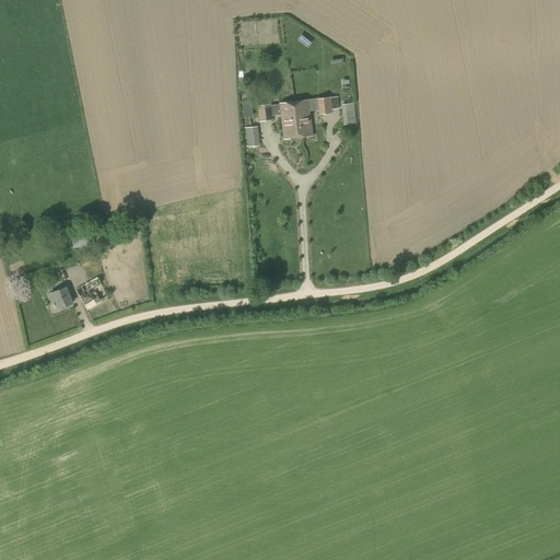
[(271,104),(257,105),(260,121),(273,120),(272,116),(281,115),(283,138),(312,135),(310,111),(318,109),(319,115),(333,113),(331,109),(339,108),(338,96),(280,103),(280,104),(271,105),(271,104)]
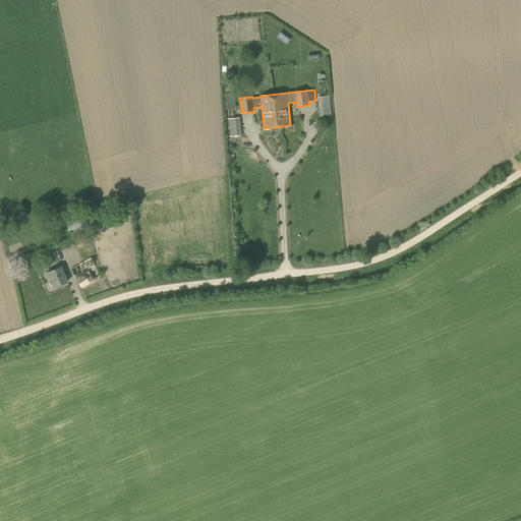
[(234,92),(225,93),(228,108),(237,106),(234,92)]
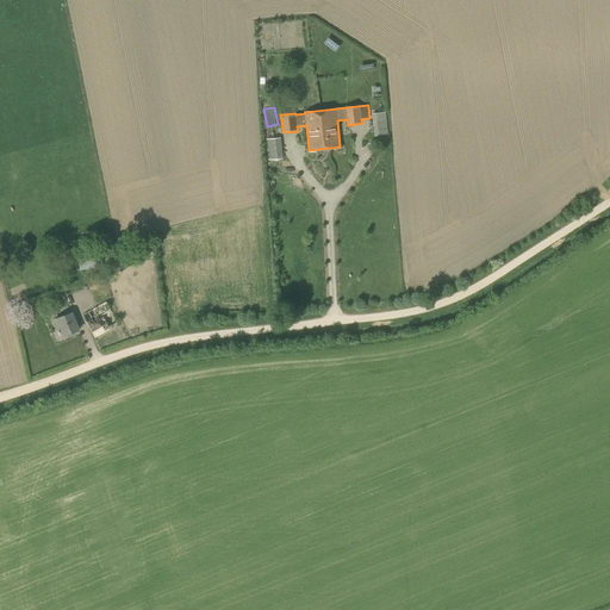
[(373,120),(374,136),(388,135),(386,112),(373,113),(373,120)]
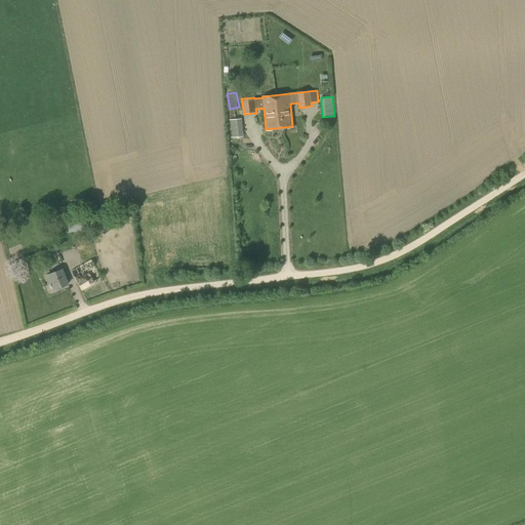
[(242,119),(229,120),(231,132),(243,131),(242,119)]
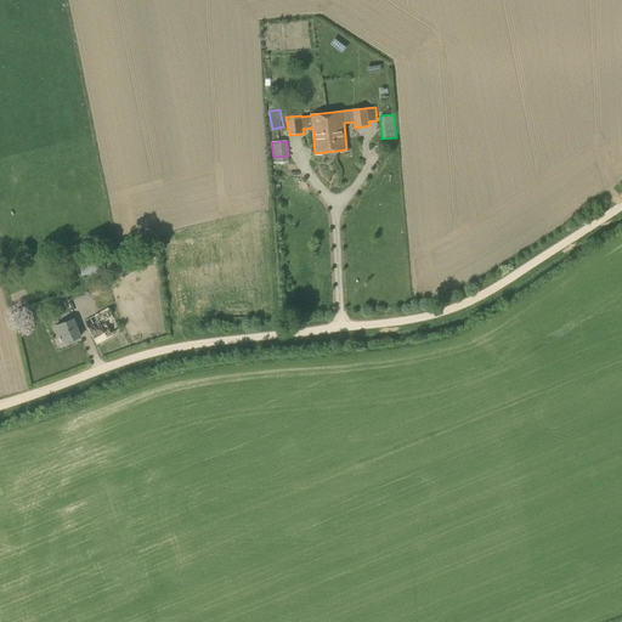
[(80,337),(73,320),(57,326),(60,333),(63,332),(67,341),(80,337)]
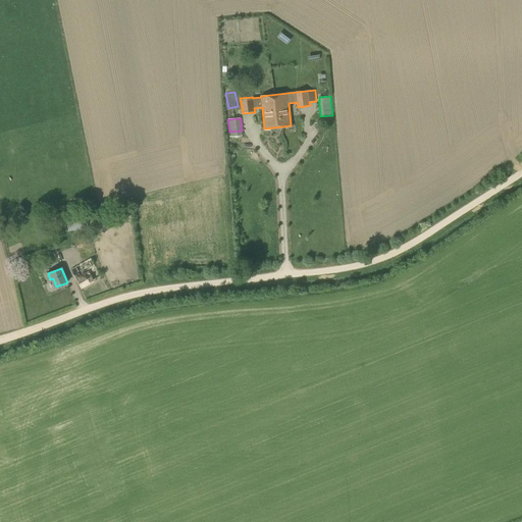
[(89,277),(89,281),(99,281),(98,271),(85,272),(85,278),(89,277)]
